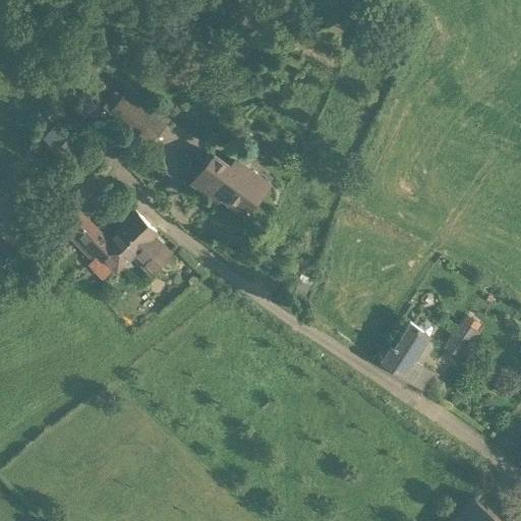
[(150,145),(168,121),(126,90),(109,114),(150,145)]
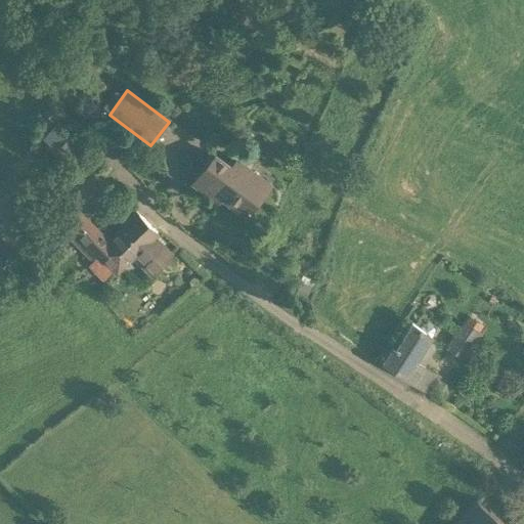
[(60,119),(43,133),(53,145),(71,130),(60,119)]
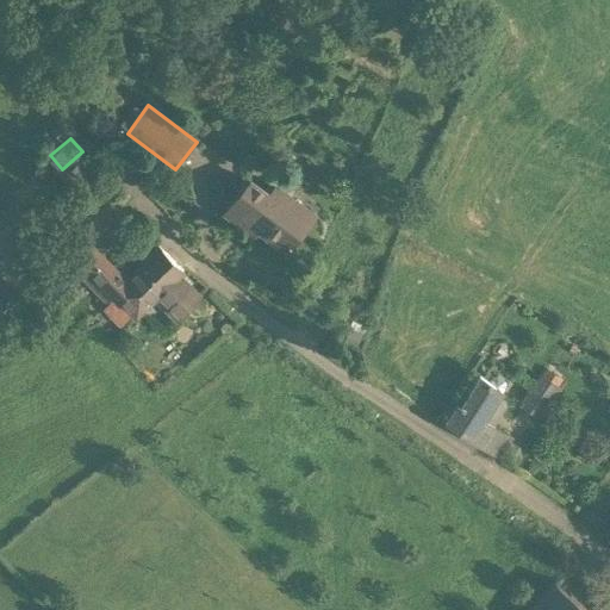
[(80,201),(101,179),(82,159),(60,180),(80,201)]
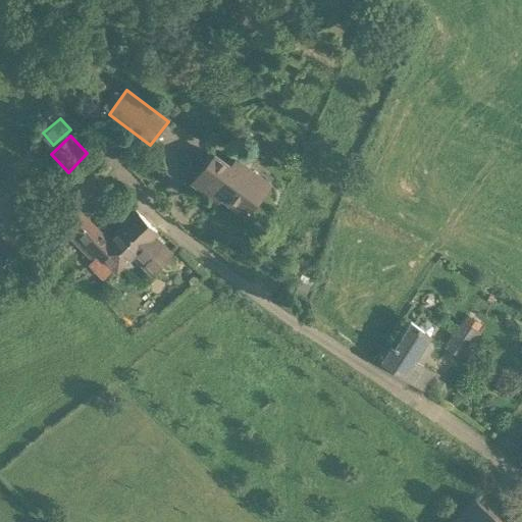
[(229,164),(215,153),(192,184),(208,197),(214,189),(247,213),(270,183),(236,157),(229,164)]
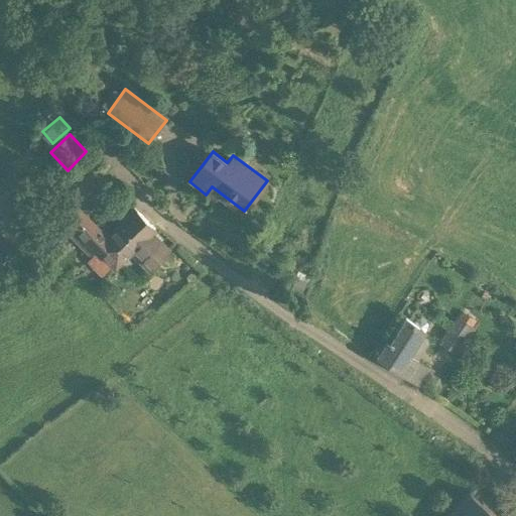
[(109,238),(63,192),(42,213),(57,228),(59,227),(96,264),(102,259),(112,270),(131,251),(151,271),(170,251),(150,232),(154,229),(136,212),(109,238)]
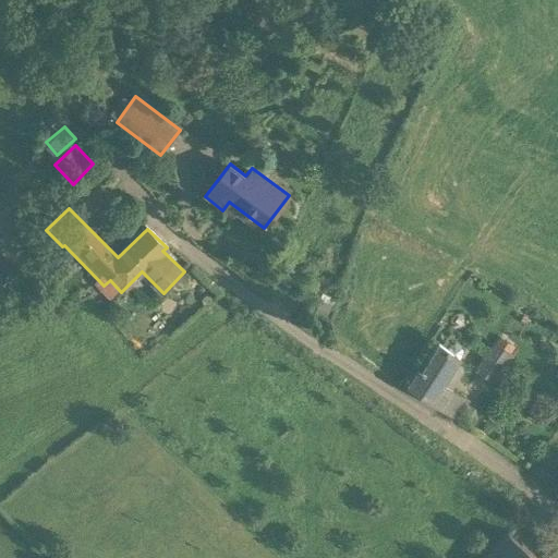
[(507,353),(512,346),(500,339),(496,347),(495,346),(478,371),(493,380),(509,355),(507,353)]
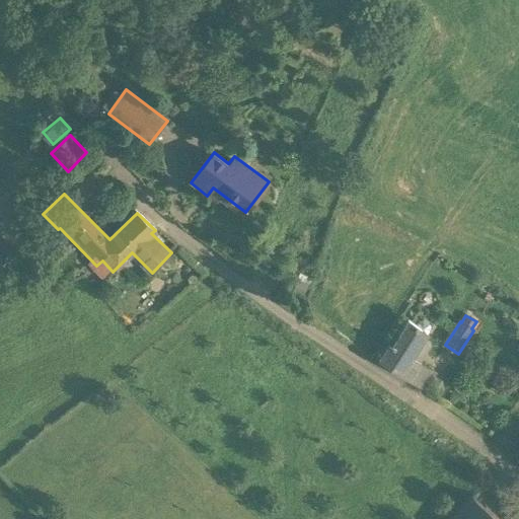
[(419,364),(434,341),(427,336),(429,332),(409,319),(391,347),(387,345),(378,359),(401,374),(412,359),(419,364)]
